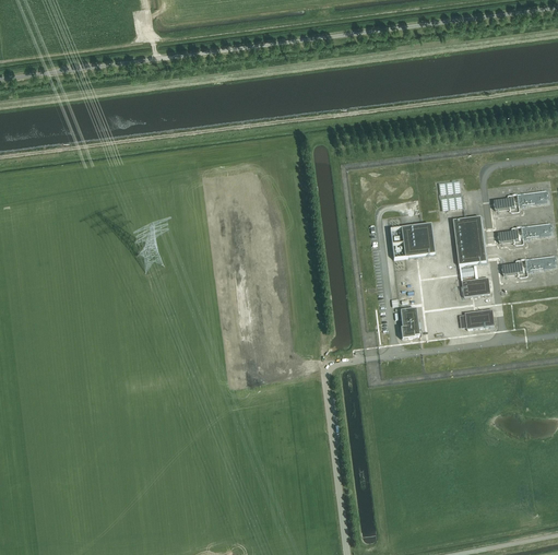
[(459,179),(438,181),(441,209),(462,207),(459,179)]
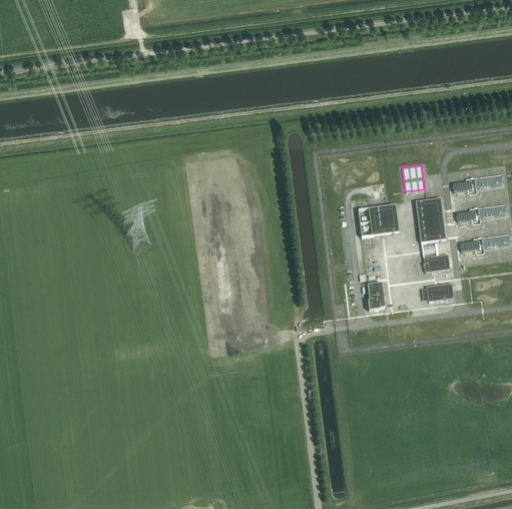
[(502,173),(474,177),(475,187),(503,184),(502,173)]
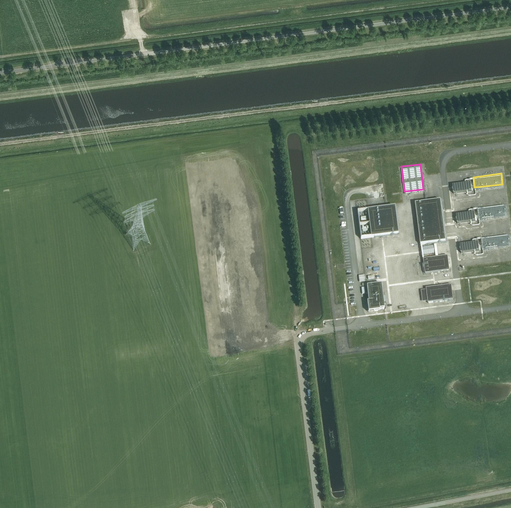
[(470,180),(452,182),(453,190),(471,188),(470,180)]
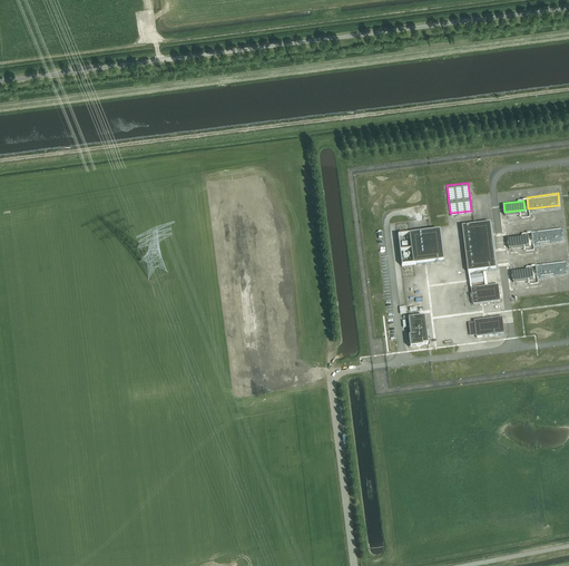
[(490,220),(462,223),(468,269),(496,265),(490,220)]
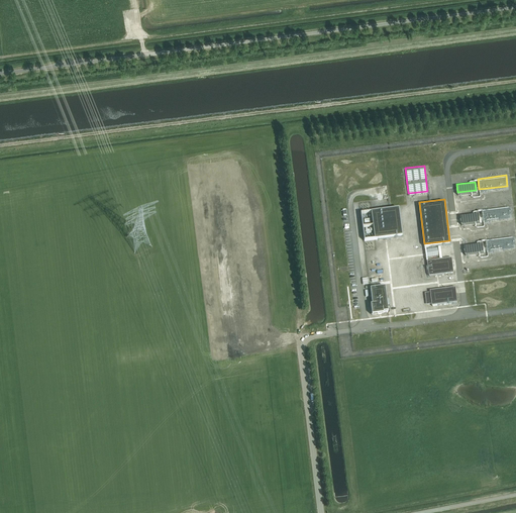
[(398,205),(371,209),(374,236),(401,232),(398,205)]
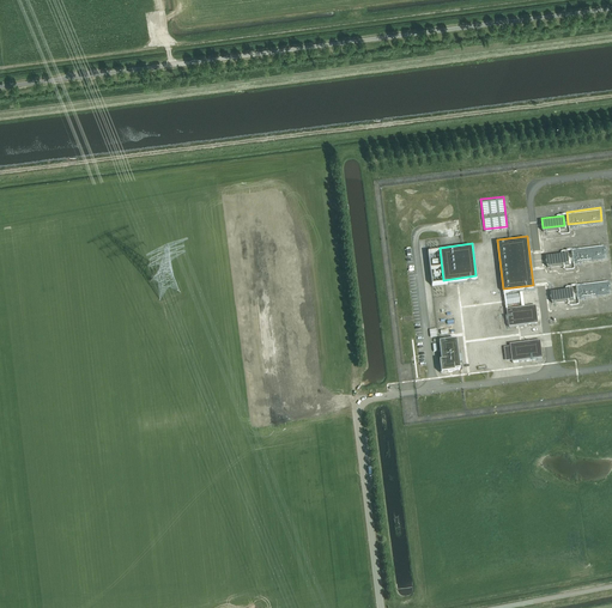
[(605,243),(571,248),(573,260),(606,256),(605,243)]
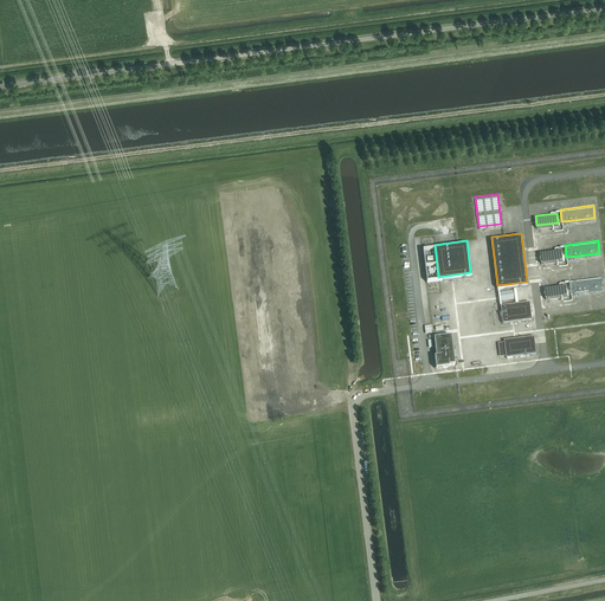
[(561,249),(539,251),(540,260),(562,258),(561,249)]
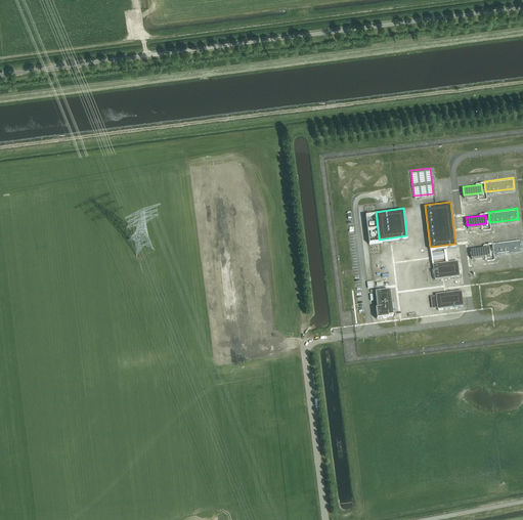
[(520,239),(491,242),(493,253),(522,249),(520,239)]
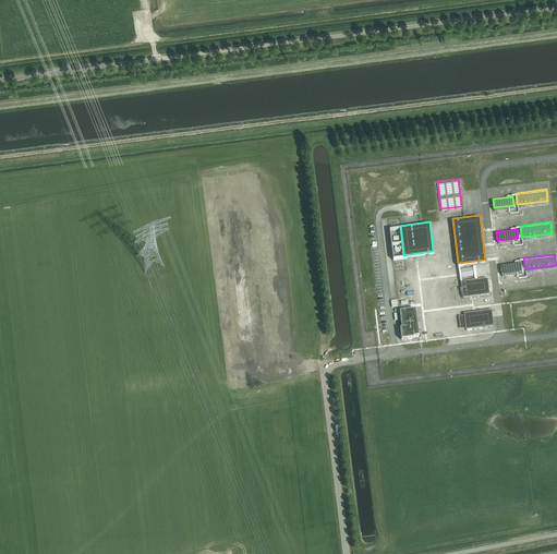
[(520,261),(500,263),(501,273),(521,271),(520,261)]
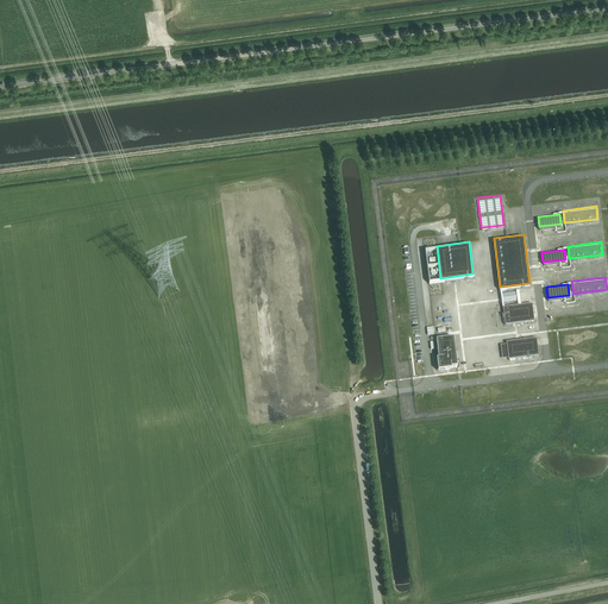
[(532,295),(502,299),(505,316),(533,313),(532,295)]
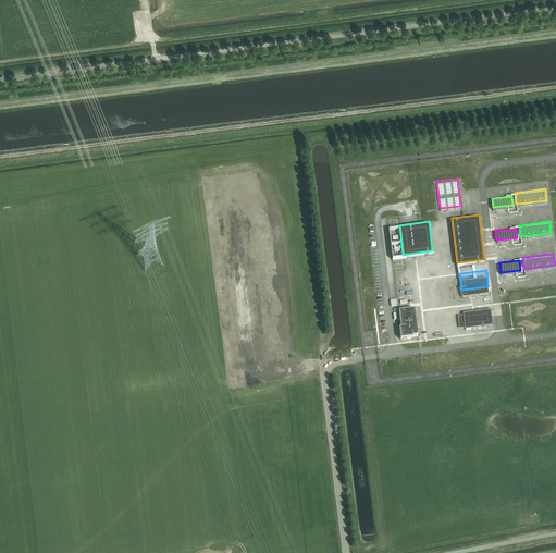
[(414,306),(398,308),(400,326),(398,326),(399,336),(411,334),(411,333),(417,332),(414,306)]
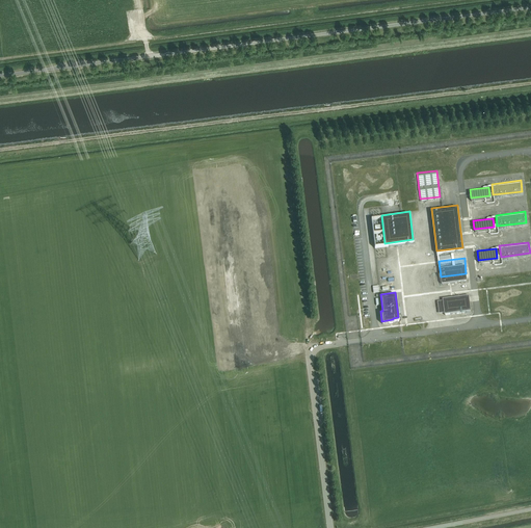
[(468,293),(442,296),(442,297),(444,308),(444,310),(444,312),(470,308),(468,293)]
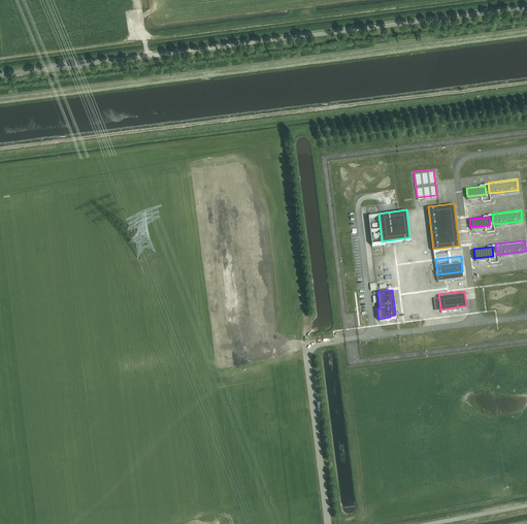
All buildings are outlined.
